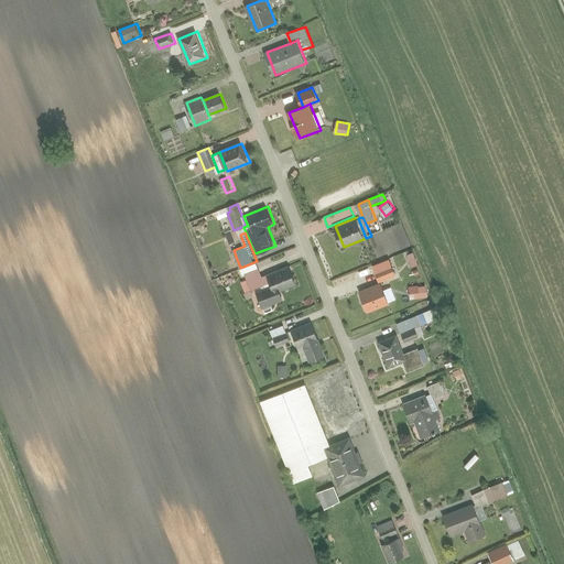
[(409,253),(413,266),(419,264),(414,251),(409,253)]
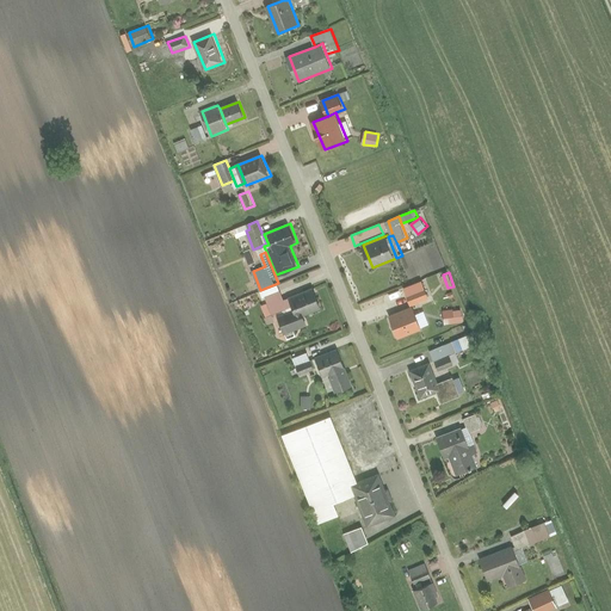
[(423,281),(405,287),(412,303),(430,296),(423,281)]
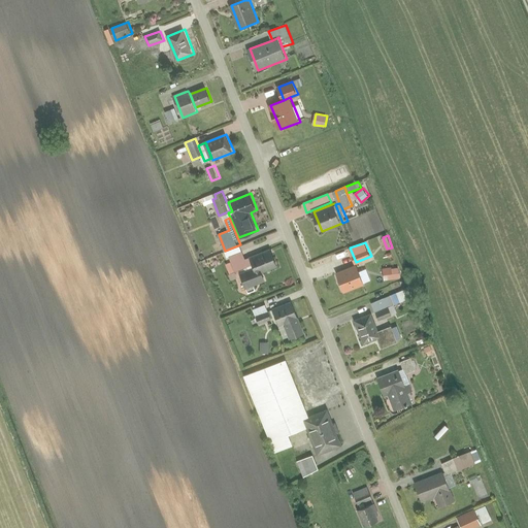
[(240,244),(225,251),(228,257),(230,256),(242,251),(240,244)]
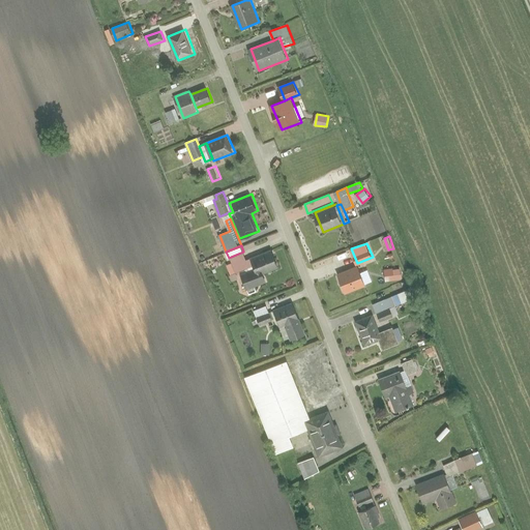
[(267,280),(264,271),(280,265),(272,247),(253,257),(257,268),(242,274),(247,288),(267,280)]
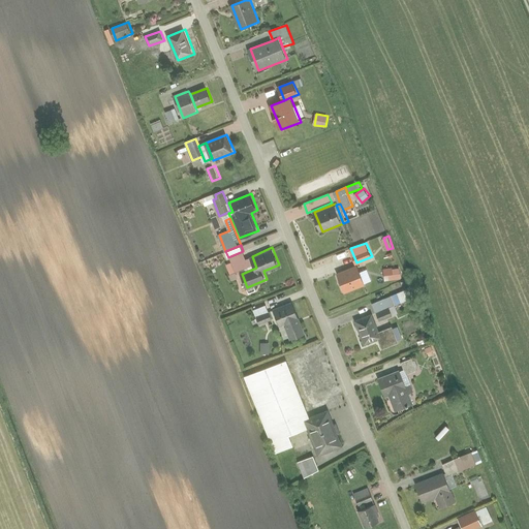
[(243,251),(230,256),(237,271),(252,265),(246,250),(243,251)]
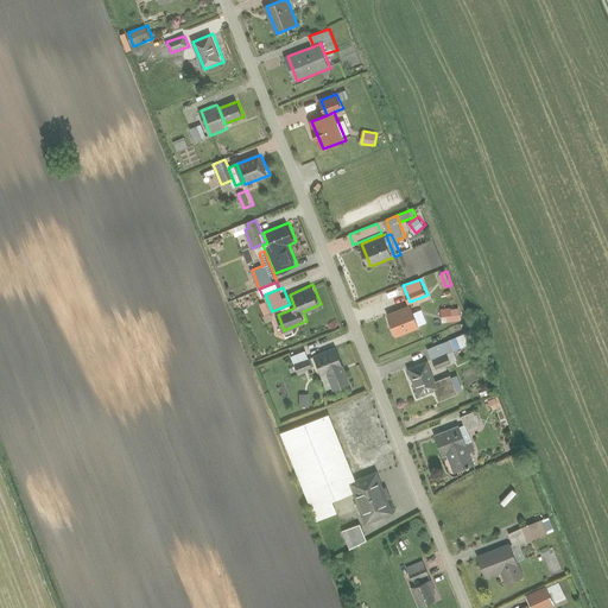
[(412,305),(388,315),(397,335),(420,325),(412,305)]
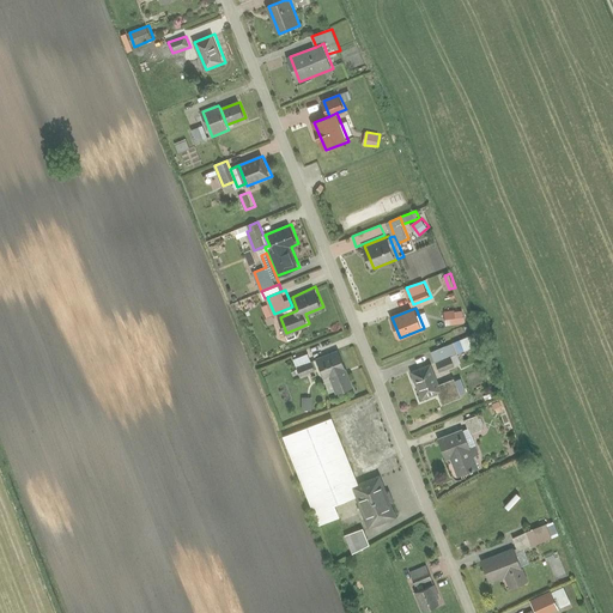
[(467,310),(454,311),(455,323),(467,323),(467,310)]
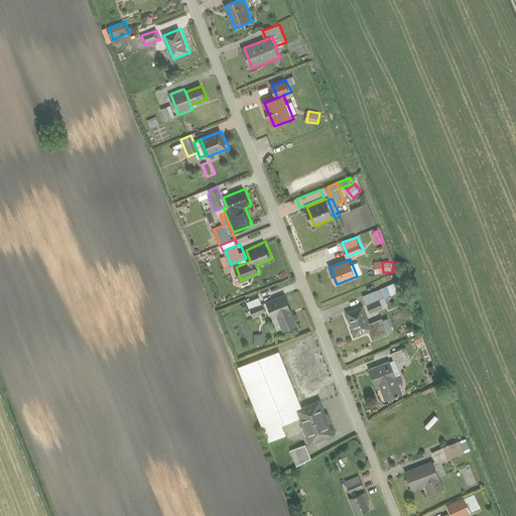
[(398,281),(364,294),(368,303),(380,298),(402,290),(398,281)]
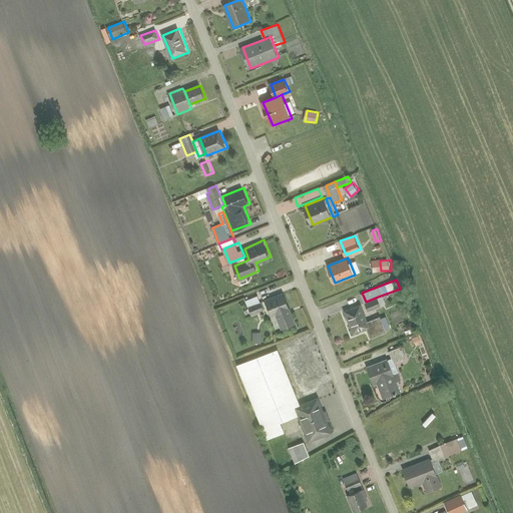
[(286,293),(266,301),(272,316),(278,314),(283,328),(297,323),(286,293)]
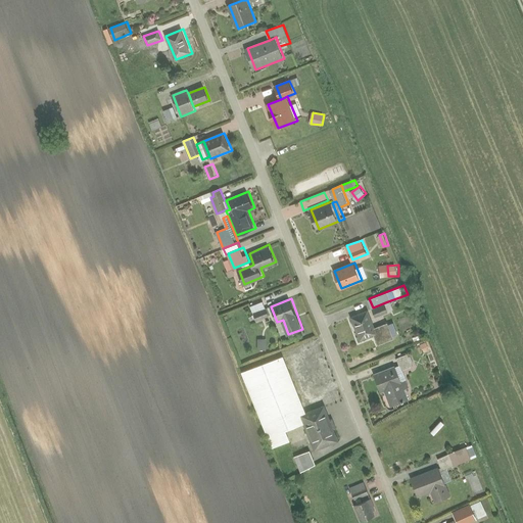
[(265,300),(251,305),(257,320),(271,315),(265,300)]
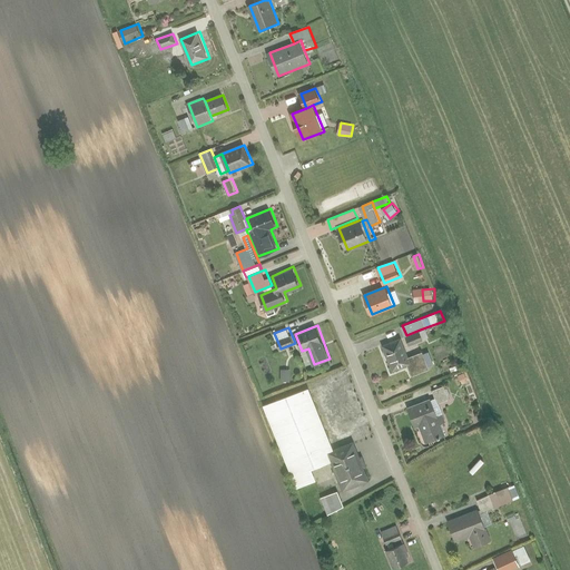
[(424,340),(420,330),(406,335),(410,345),(424,340)]
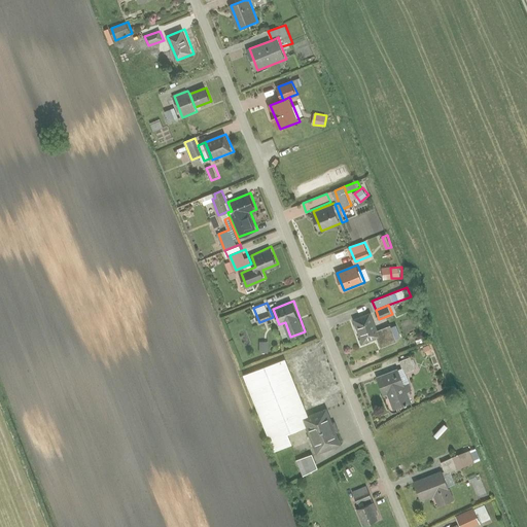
[(372,312),(354,318),(364,343),(379,337),(381,336),(379,329),(372,312)]
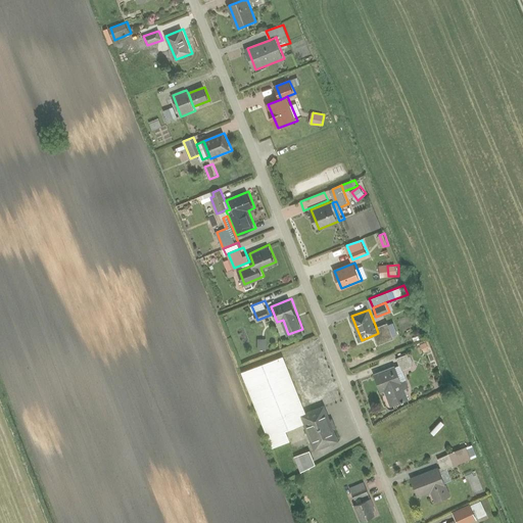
[(395,338),(389,322),(376,327),(378,333),(376,334),(380,345),(395,338)]
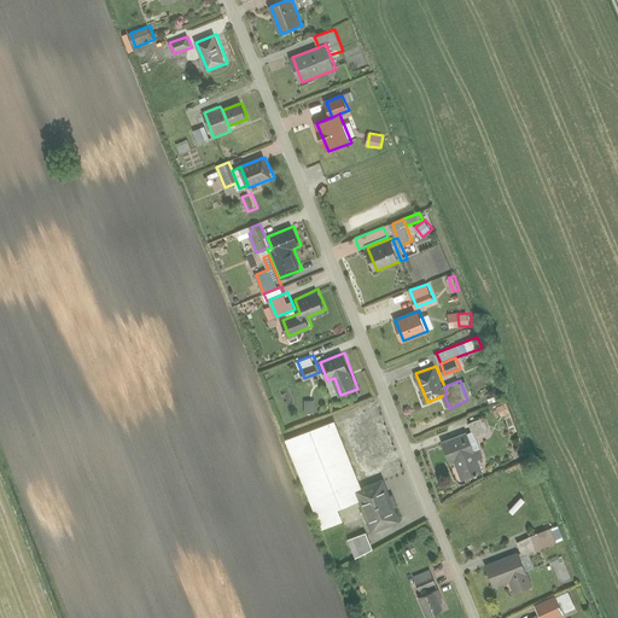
[(316,400),(305,400),(305,413),(316,413),(316,400)]
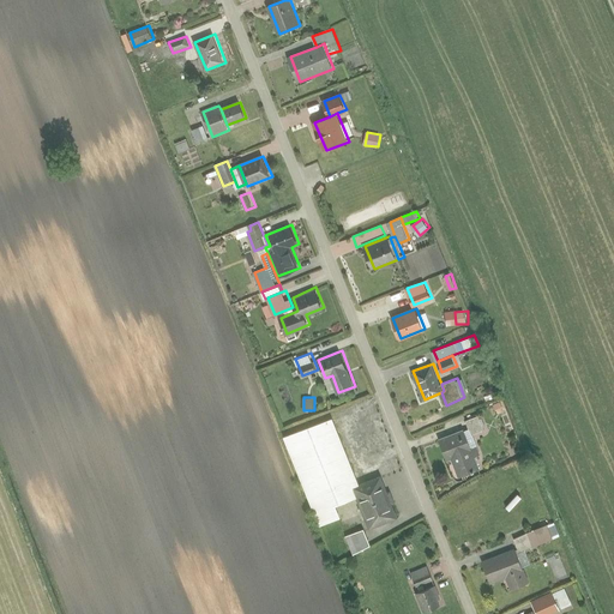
[(333,415),(286,434),(323,527),(343,518),(338,505),(360,495),(355,486),(361,483),(333,415)]
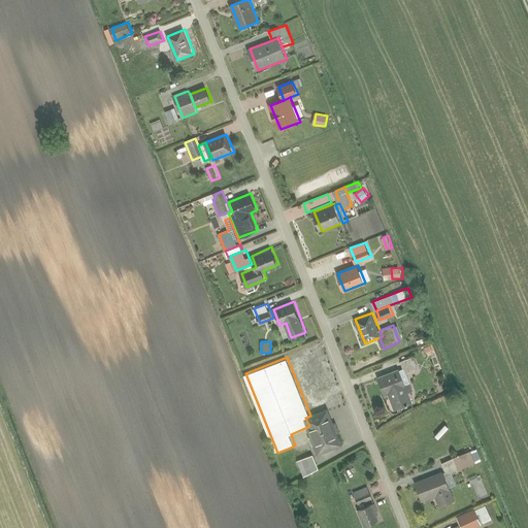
[(413,357),(402,361),(407,372),(418,368),(413,357)]
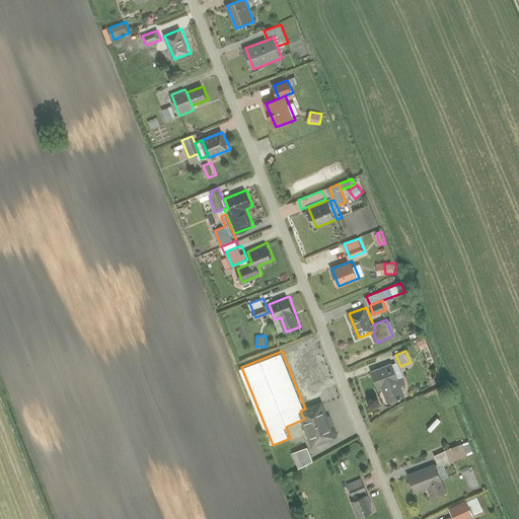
[(393,362),(372,370),(380,388),(382,387),(388,402),(406,395),(393,362)]
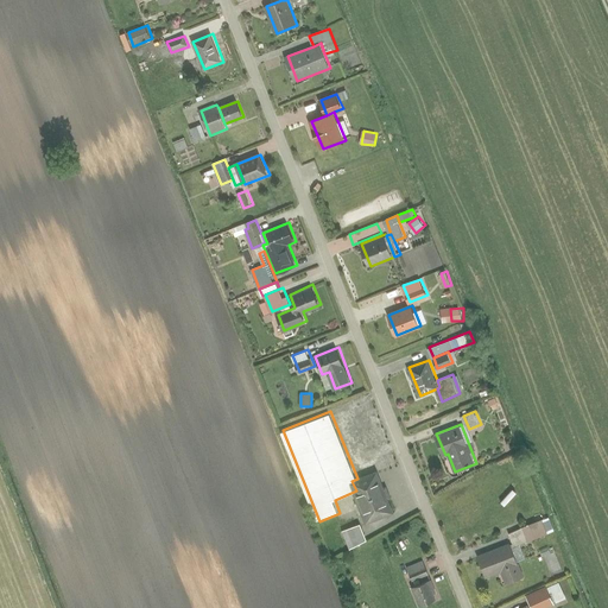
[(358,479),(352,481),(356,491),(368,521),(394,511),(378,470),(358,479)]
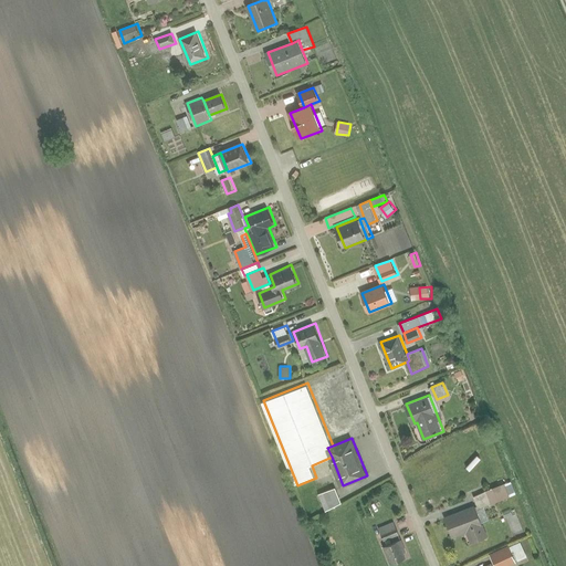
[(506,483),(475,495),(481,507),(512,495),(506,483)]
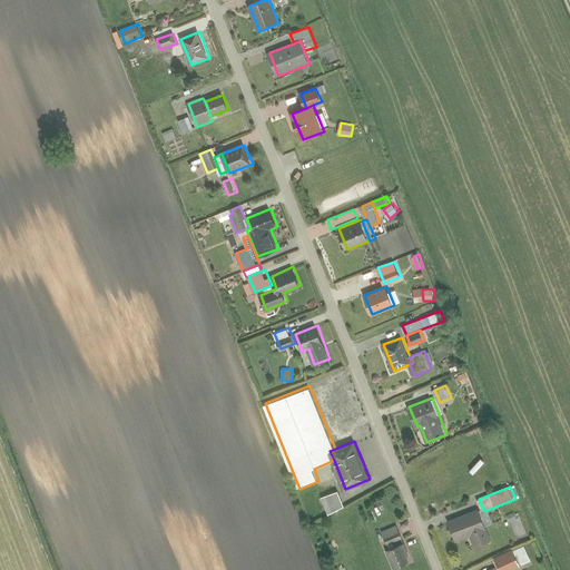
[(338,490),(322,497),(328,513),(346,507),(338,490)]
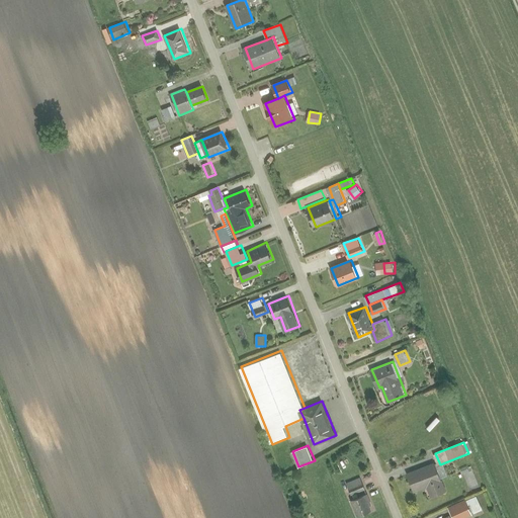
[(436,462),(409,472),(416,490),(429,485),(433,495),(447,489),(436,462)]
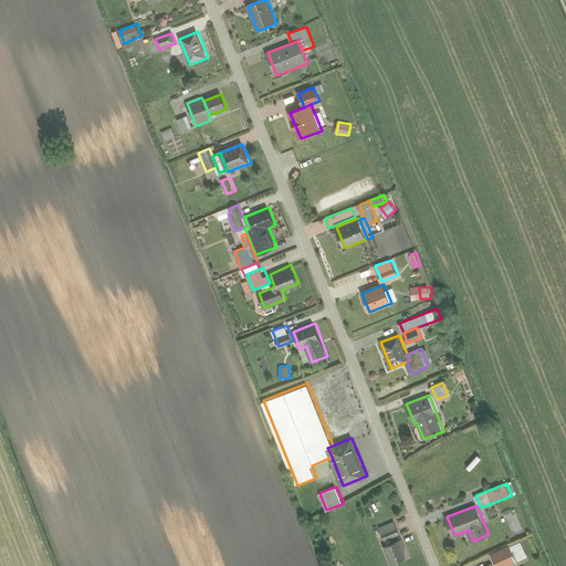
[(396,521),(380,527),(386,542),(401,535),(396,521)]
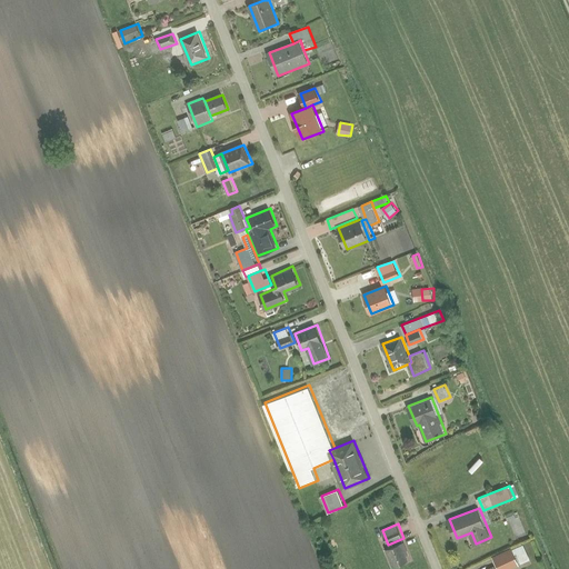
[(405,540),(387,548),(395,567),(412,559),(405,540)]
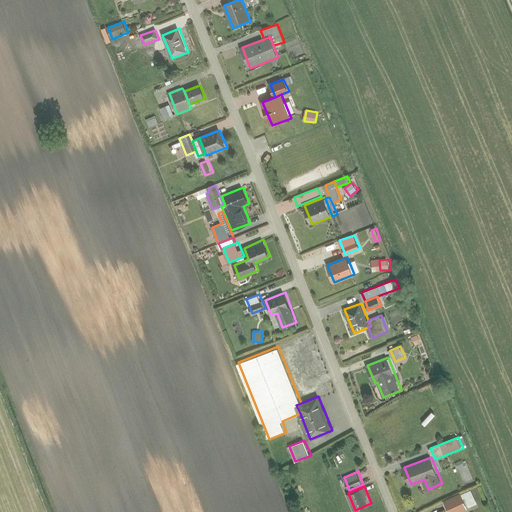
[(461,494),(444,501),(448,511),(458,511),(468,508),(461,494)]
